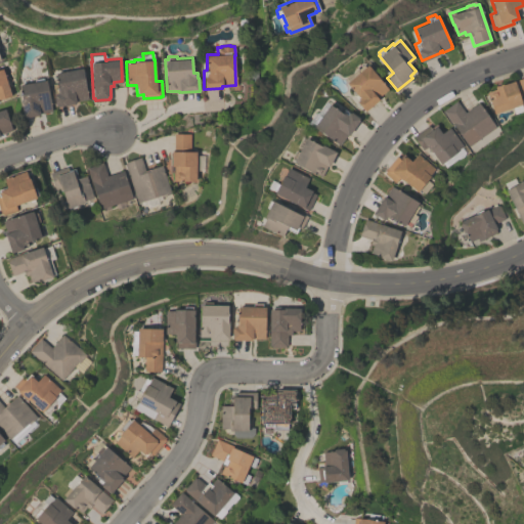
[(346,81),(357,71),(356,70),(363,63),(364,66),(367,63),(388,88),(378,96),(379,98),(365,110),(353,95),(356,93),(346,81)]
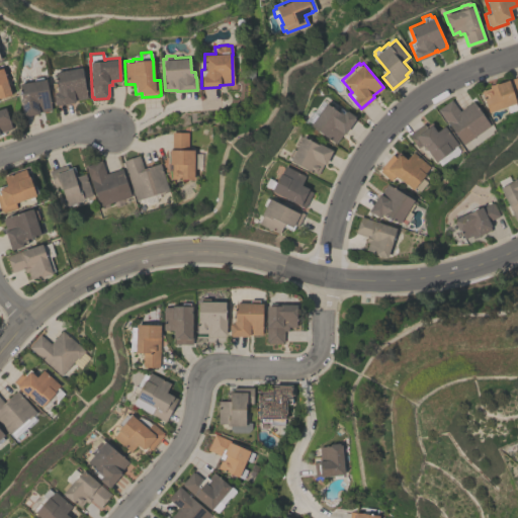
[(55,71),(81,66),(87,97),(73,99),(73,101),(56,104),(56,102),(55,102),(53,93),(54,93),(53,86),(56,86),(56,85),(57,85),(55,71)]
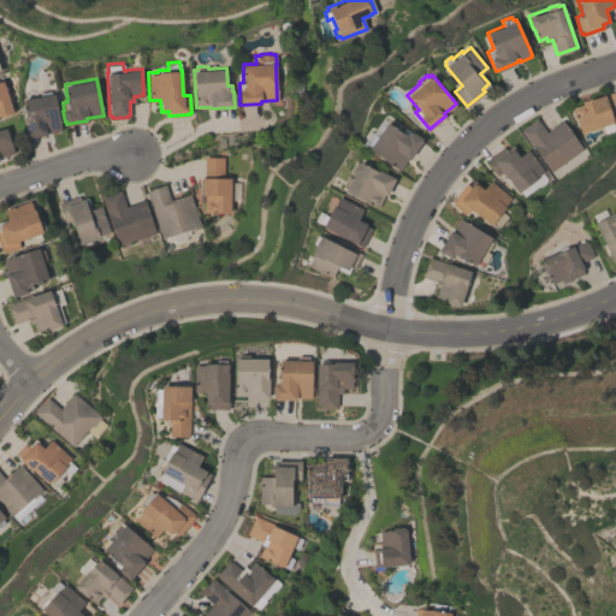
[(0,80),(3,80),(13,112),(0,117),(0,80)]
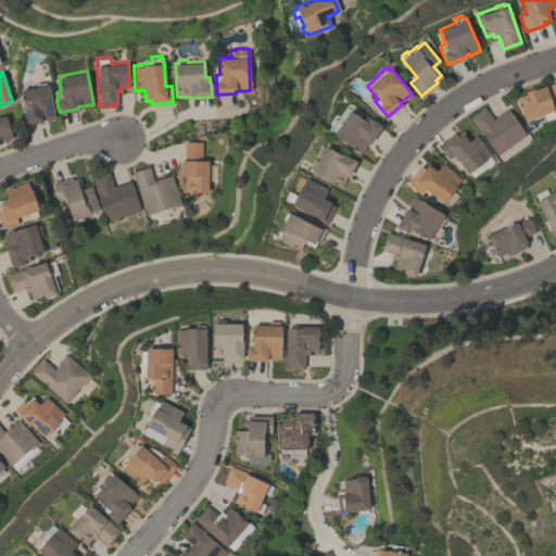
[(20,88),(36,86),(35,83),(45,80),(46,84),(48,83),(54,116),(41,118),(41,121),(25,124),(22,105),(23,104),(20,88)]
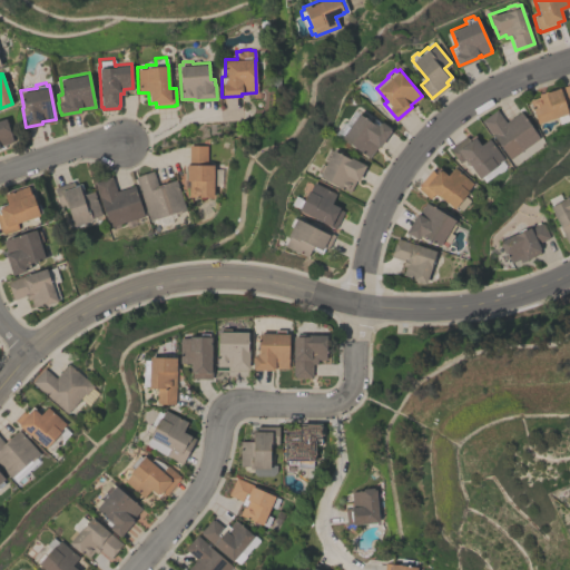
[(569,102),(564,105),(567,112),(569,120),(559,124),(557,116),(537,123),(529,99),(538,96),(538,94),(546,90),(546,91),(569,82),(569,102)]
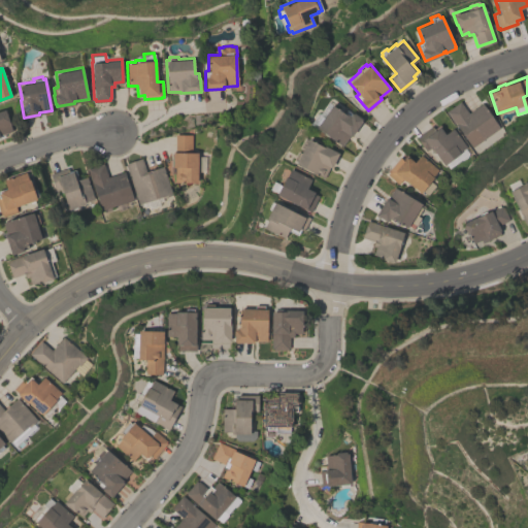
[(446,110),(459,101),(467,112),(482,103),(499,128),(471,147),(446,110)]
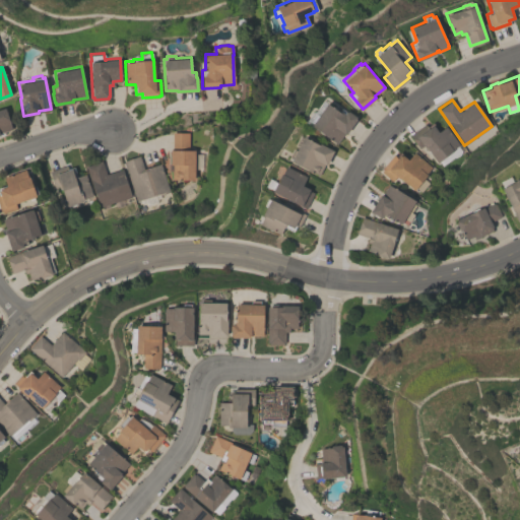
[(327,102),(339,110),(341,107),(347,111),(348,110),(355,116),(354,117),(356,118),(346,132),(344,131),(336,142),(311,124),(313,122),(311,120),(316,112),(319,114),(327,102)]
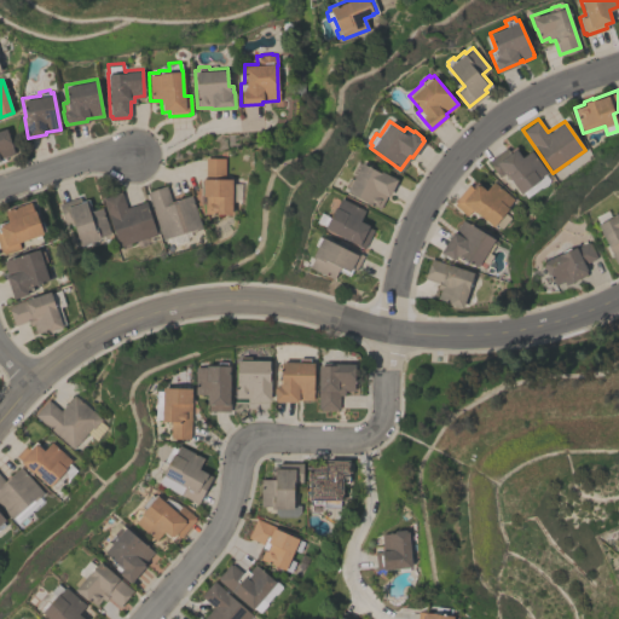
[(0,128),(5,127),(13,152),(0,156),(0,128)]
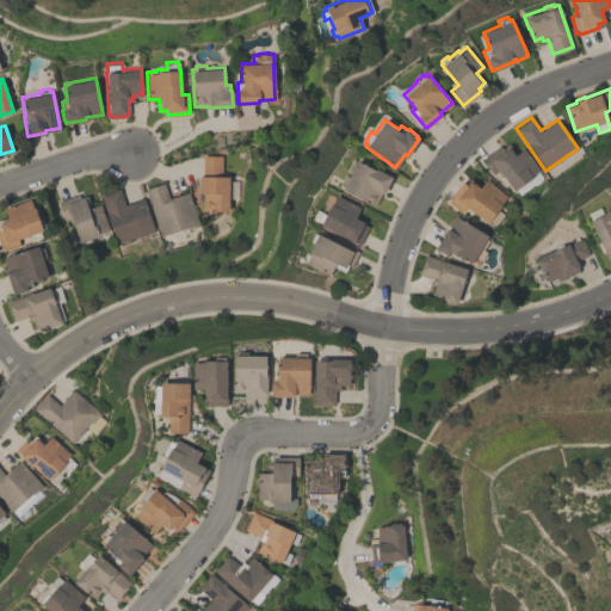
[(538,170),(531,176),(532,177),(513,191),(500,172),(498,173),(497,171),(492,174),(481,159),(499,146),(501,148),(507,143),(516,154),(523,148),(538,170)]
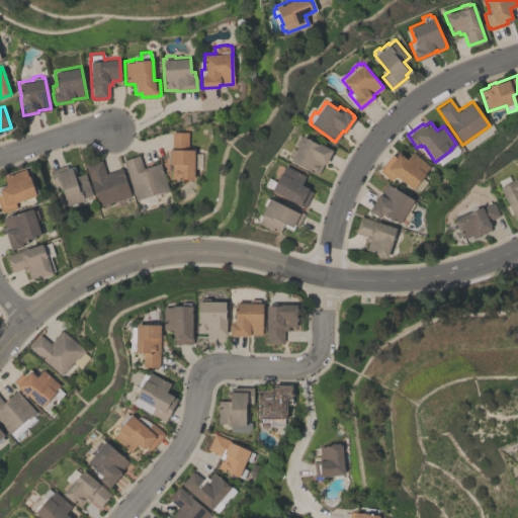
[(193,178),(171,178),(171,163),(169,163),(169,162),(168,162),(168,150),(169,150),(169,148),(171,148),(171,132),(187,132),(187,149),(193,149),(193,178)]
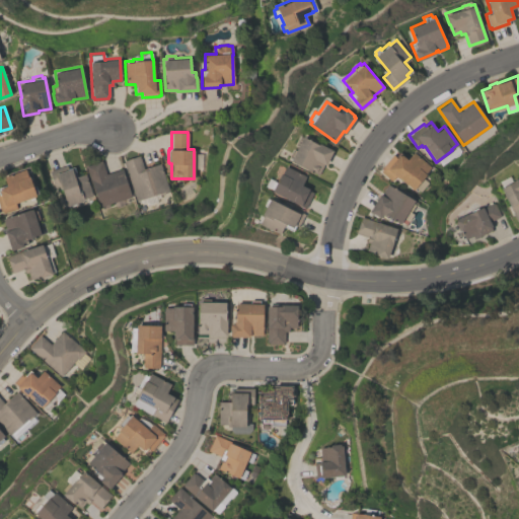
[(290,159),(292,156),(290,155),(294,148),(296,149),(303,135),(318,143),(319,142),(334,149),(325,163),(323,163),(318,173),(290,159)]
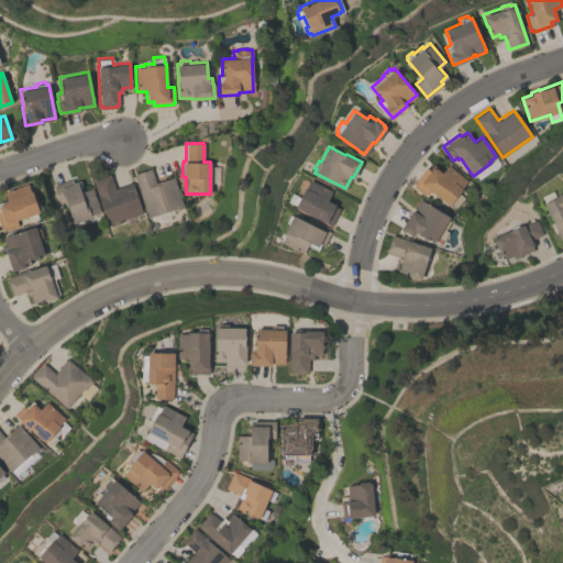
[(466,180),(461,187),(462,188),(448,205),(432,191),(431,192),(429,190),(424,196),(412,185),(414,183),(412,181),(426,167),(429,169),(433,164),(442,170),(448,164),(466,180)]
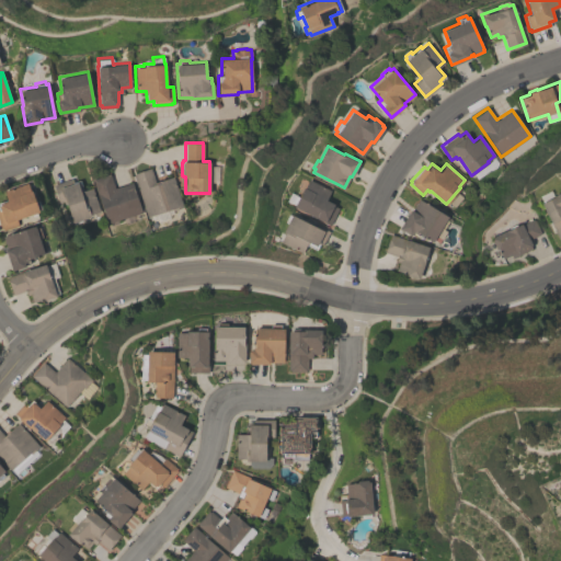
[(133,172),(150,167),(155,181),(172,175),(182,206),(171,210),(171,208),(147,216),(133,172)]
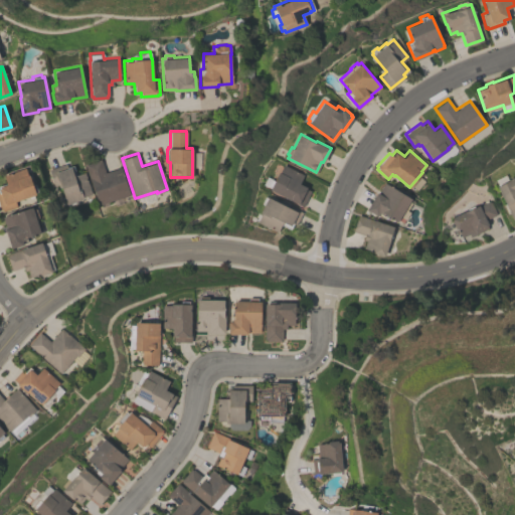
[(84,164),(101,159),(105,172),(121,167),(130,195),(98,205),(84,164)]
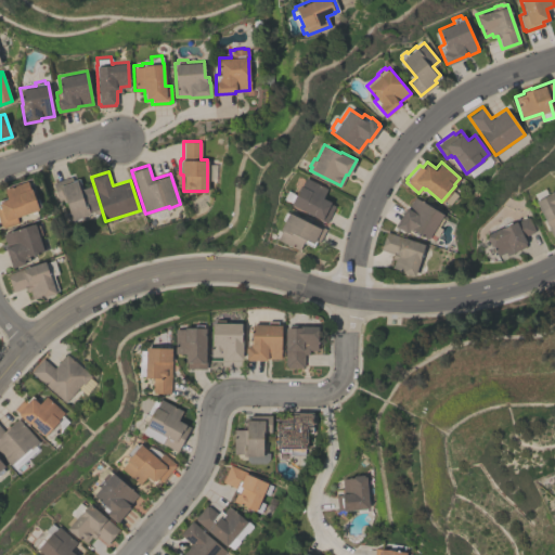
[(52,182),(71,177),(72,180),(78,178),(81,189),(90,185),(98,208),(88,211),(89,214),(71,220),(65,202),(64,202),(62,198),(57,199),(52,182)]
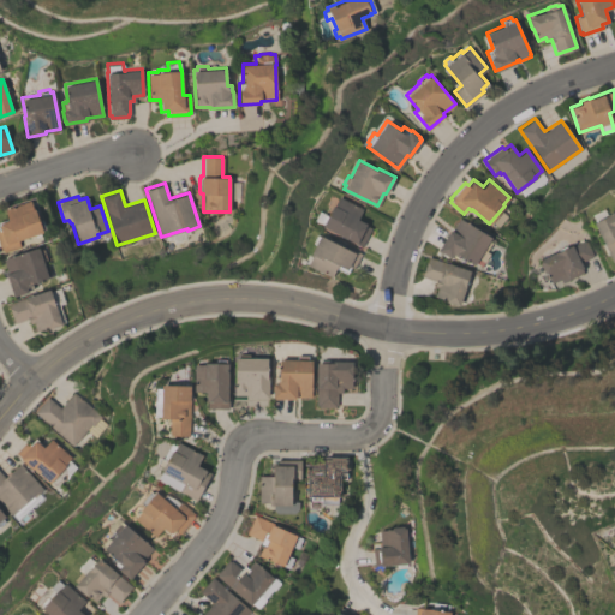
[(357,218),(366,222),(365,224),(371,227),(362,245),(321,225),(323,222),(320,220),(323,213),(327,214),(333,203),(333,204),(338,196),(362,208),(357,218)]
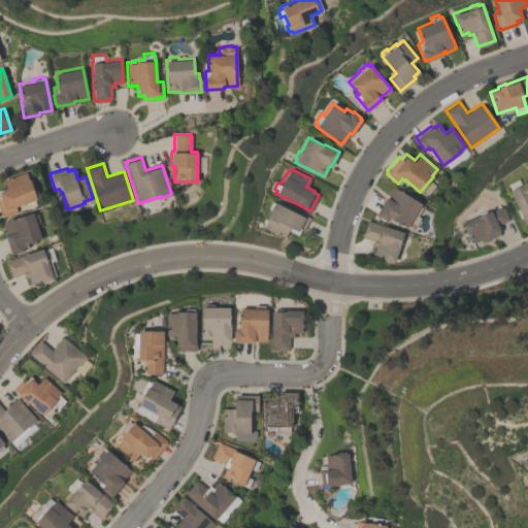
[(3,179),(25,171),(28,178),(29,178),(33,190),(35,189),(38,196),(35,197),(36,198),(14,206),(17,211),(2,217),(2,215),(0,216),(0,190),(6,188),(3,179)]
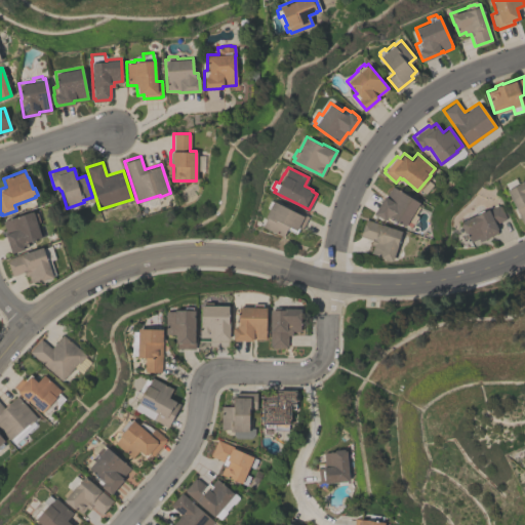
[(524,178),(524,221),(522,224),(506,190),(517,184),(517,183),(524,178)]
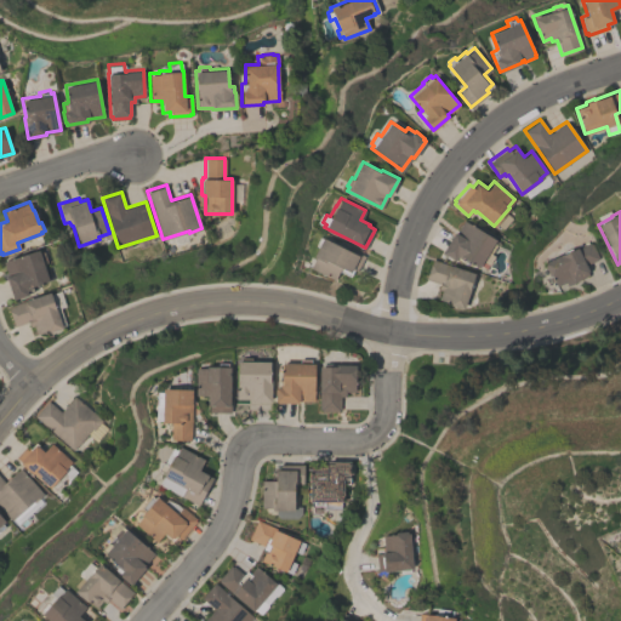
[(442,252),(454,231),(455,232),(463,220),(495,239),(493,243),(495,244),(490,254),(488,251),(478,267),(463,257),(460,262),(455,258),(454,260),(442,252)]
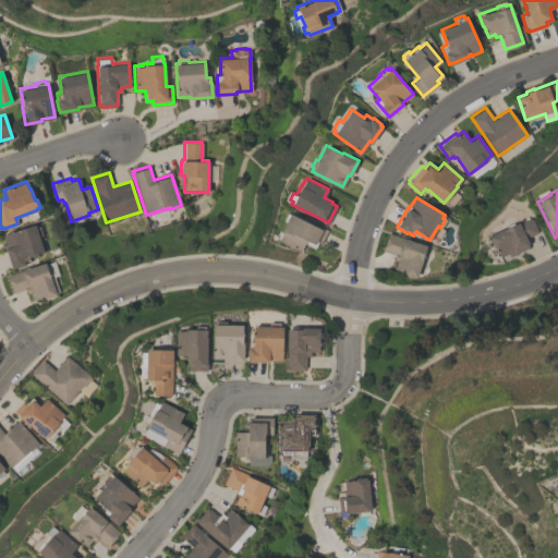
[(327,229),(320,243),(317,242),(314,249),(304,243),(300,251),(278,240),(282,231),(281,230),(286,220),(283,219),(287,213),(289,214),(289,213),(318,227),(318,226),(327,229)]
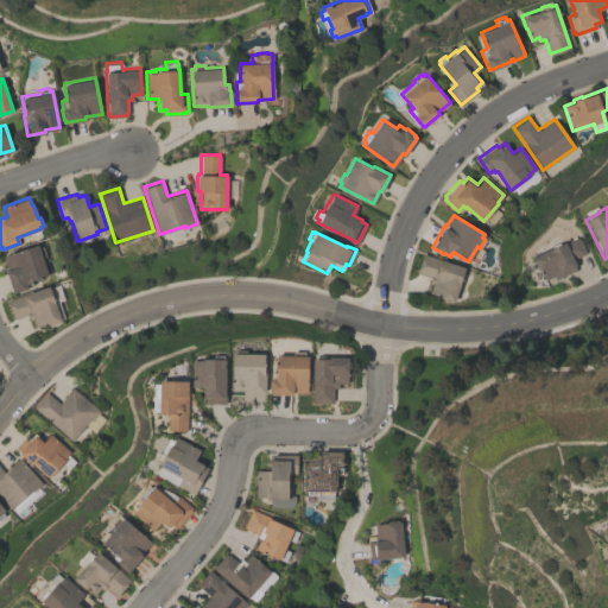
[(533,257),(551,247),(551,246),(558,242),(558,244),(564,241),(564,242),(576,236),(577,239),(578,238),(584,252),(583,252),(584,254),(572,260),(575,265),(574,265),(575,268),(553,279),(552,276),(544,280),(538,268),(537,270),(531,259),(533,258),(533,257)]
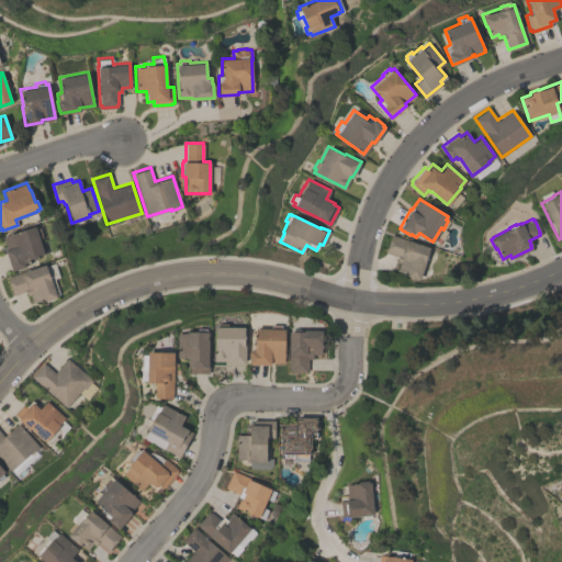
[(44,254),(27,259),(30,263),(24,266),(11,270),(4,249),(7,249),(2,236),(35,225),(36,228),(38,227),(42,237),(38,238),(44,254)]
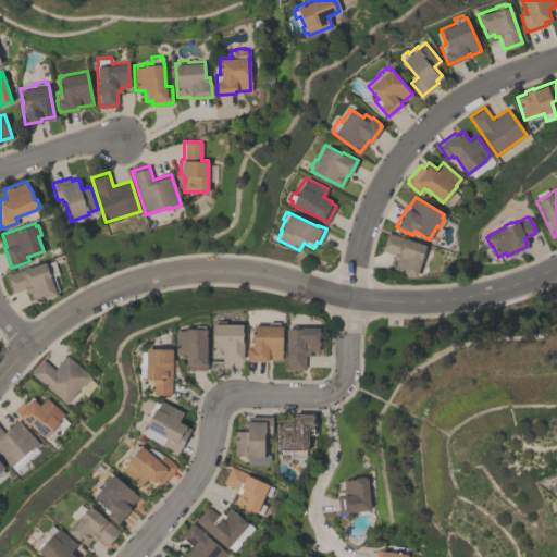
[(415,277),(404,273),(404,272),(393,268),(395,260),(393,259),(394,255),(381,250),(387,232),(425,245),(421,257),(415,277)]
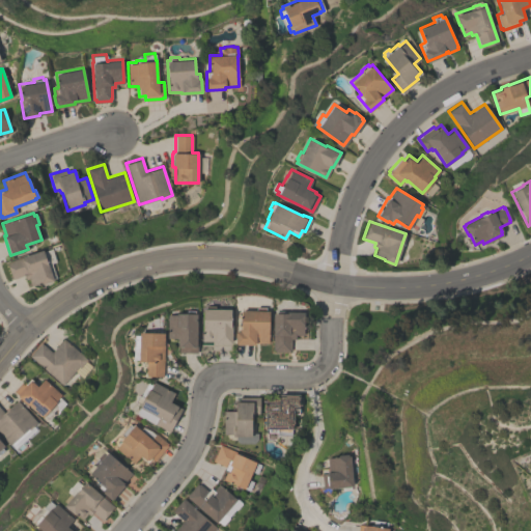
[(6,261),(43,249),(44,254),(46,253),(48,260),(46,261),(52,280),(40,283),(40,282),(30,285),(28,278),(25,278),(23,275),(11,279),(6,261)]
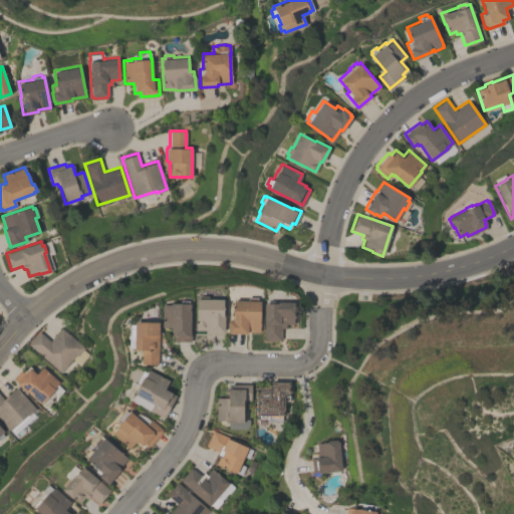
[(195,329),(196,298),(199,298),(199,296),(207,296),(207,298),(223,298),(223,313),(224,313),(224,331),(208,331),(208,330),(195,329)]
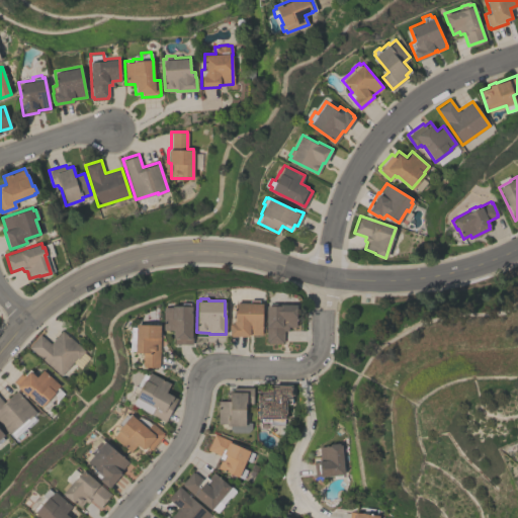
[(230,336),(230,334),(229,334),(229,324),(230,324),(230,323),(230,317),(233,318),(233,317),(235,317),(235,301),(250,303),(250,299),(258,299),(258,303),(262,303),(261,335),(248,334),(248,336),(230,336)]
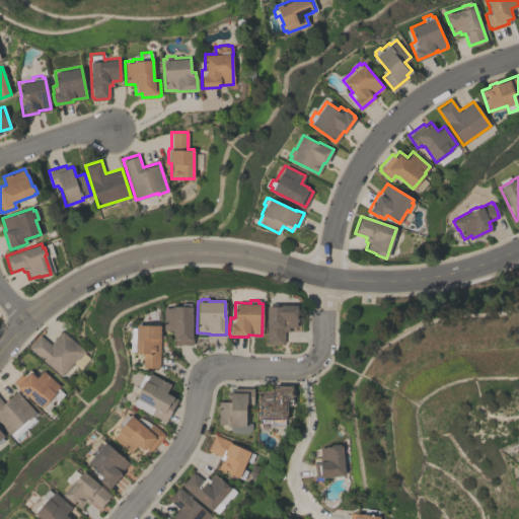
[(192,306),(192,344),(174,344),(174,339),(173,339),(173,329),(163,329),(163,307),(171,307),(171,306),(182,306),(182,303),(190,303),(190,306),(192,306)]
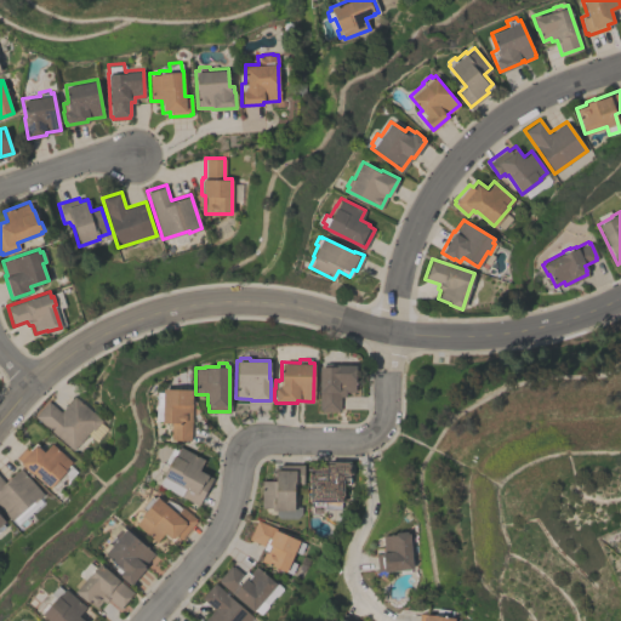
[(337,411),(320,411),(320,409),(318,409),(318,389),(319,389),(319,365),(324,365),(324,363),(332,363),(332,364),(354,364),(354,392),(345,392),(345,396),(340,396),(340,409),(337,409),(337,411)]
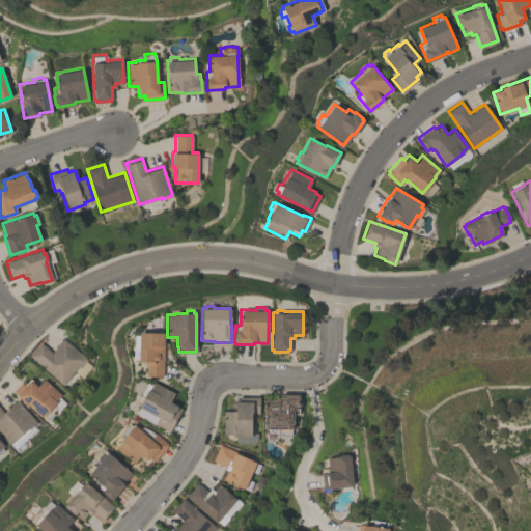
[(145,375),(145,362),(137,361),(138,347),(133,347),(133,335),(138,335),(138,332),(164,333),(163,376),(145,375)]
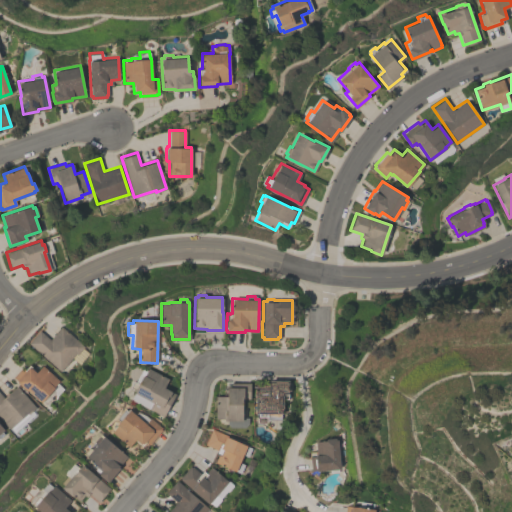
[(83,346),(82,348),(88,353),(78,364),(71,357),(59,371),(28,343),(39,330),(49,339),(61,326),(83,346)]
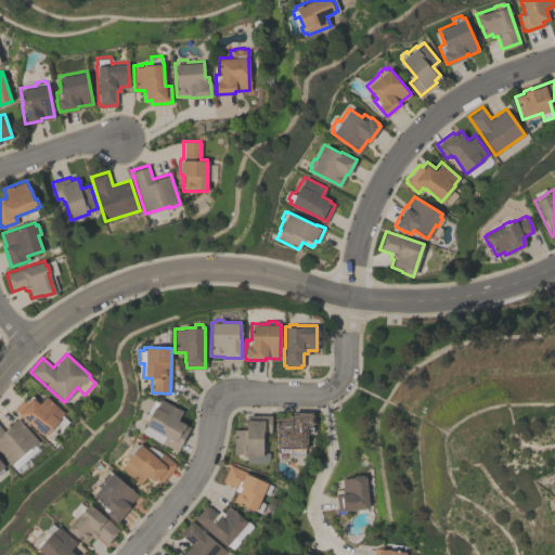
[(46,396),(63,412),(56,420),(57,421),(42,436),(28,423),(27,424),(17,414),(18,414),(13,409),(23,399),(25,401),(31,396),(39,403),(46,396)]
